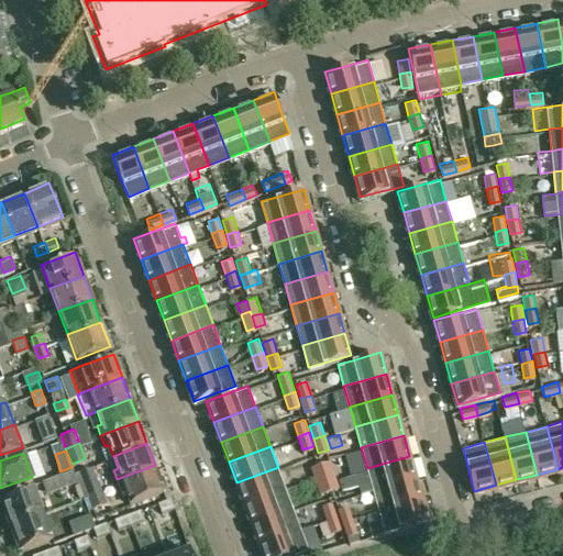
[(367,468),(373,489),(416,477),(409,456),(367,468)]
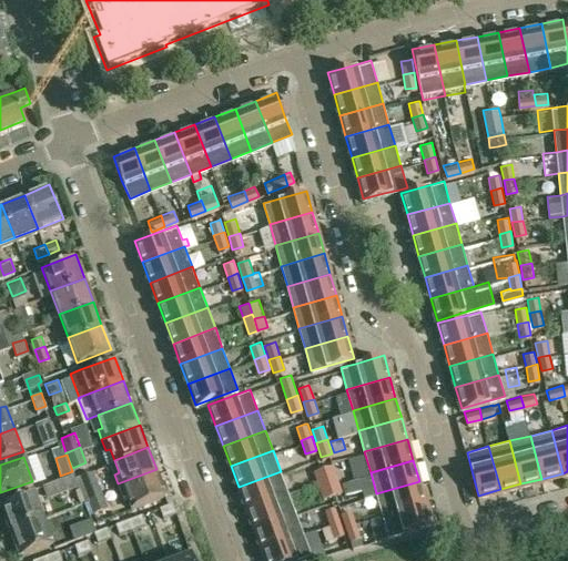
[(322,466),(326,477),(328,485),(338,481),(333,462),(322,466)]
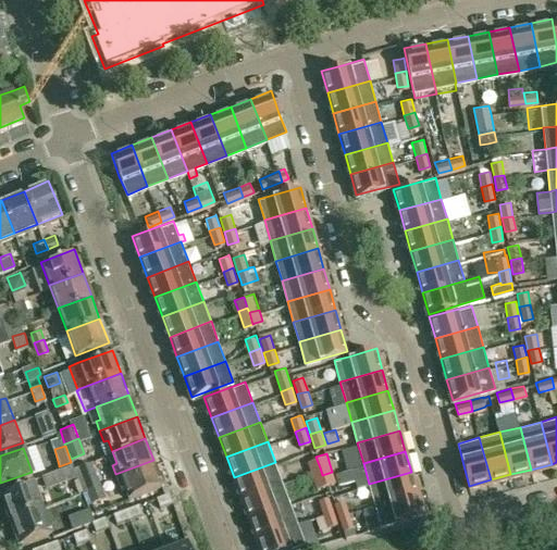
[(316,457),(313,458),(307,460),(311,471),(320,467),(316,457)]
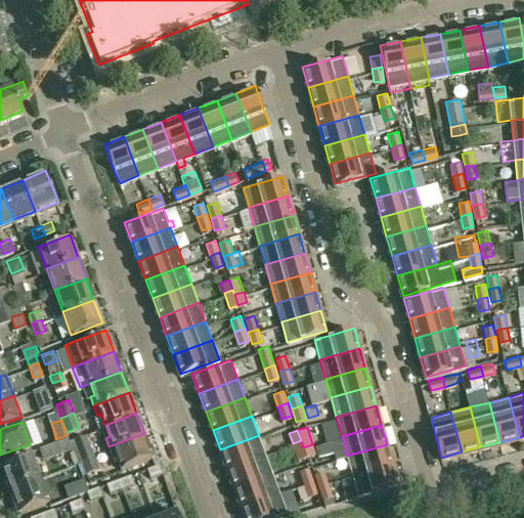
[(73,437),(80,457),(93,452),(85,433),(73,437)]
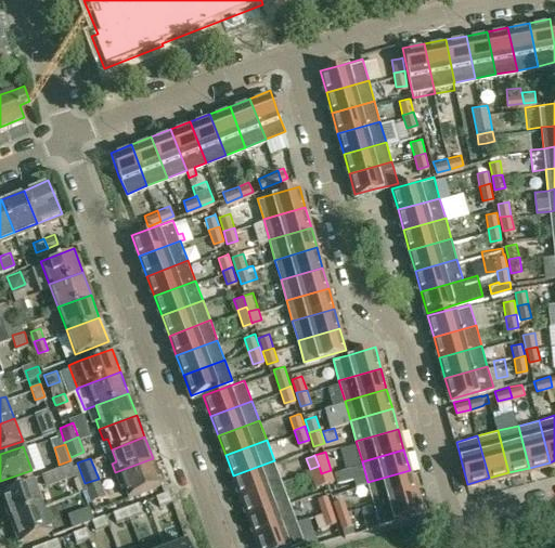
[(128,494),(162,482),(153,458),(115,472),(119,483),(124,482),(128,494)]
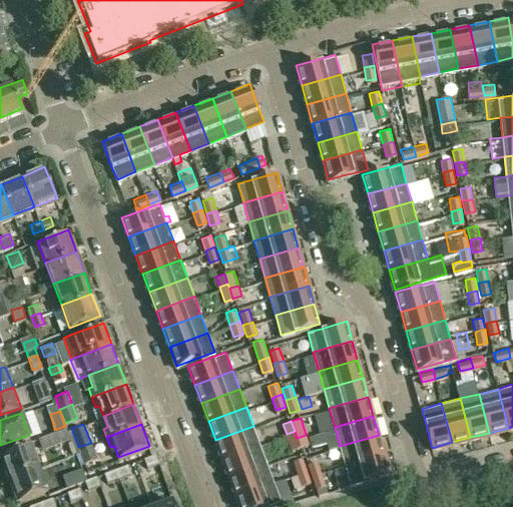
[(215,440),(222,458),(260,444),(253,426),(215,440)]
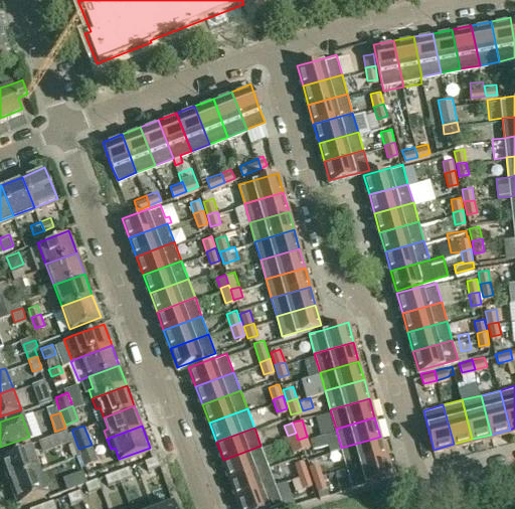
[(284,453),(301,448),(298,440),(296,433),(288,436),(289,439),(281,442),(284,453)]
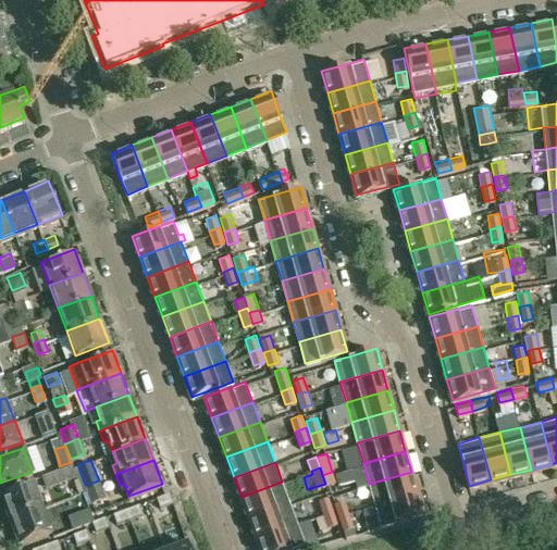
[(335,480),(332,472),(322,475),(325,484),(335,480)]
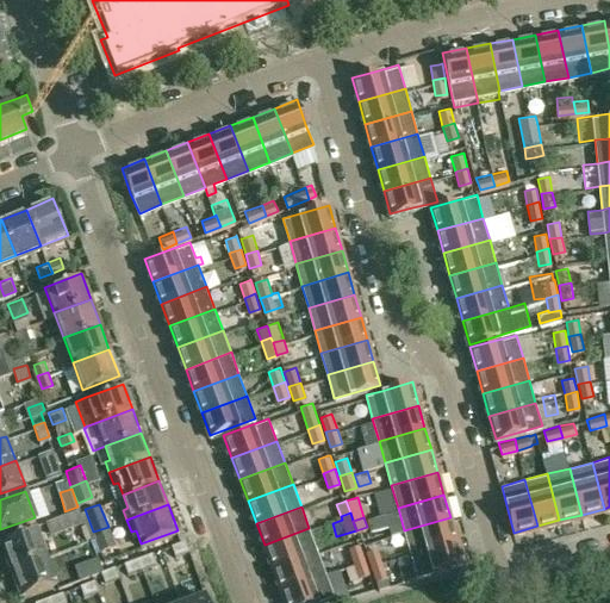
[(456,539),(450,517),(404,530),(392,533),(398,552),(410,549),(410,552),(456,539)]
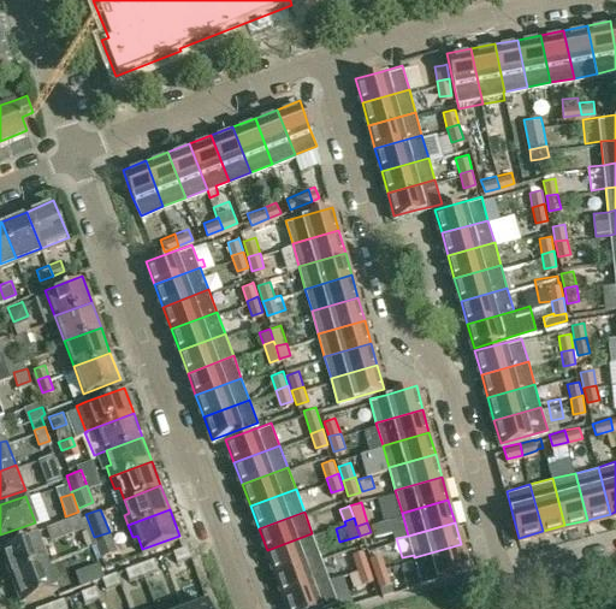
[(116,549),(110,532),(94,537),(101,554),(116,549)]
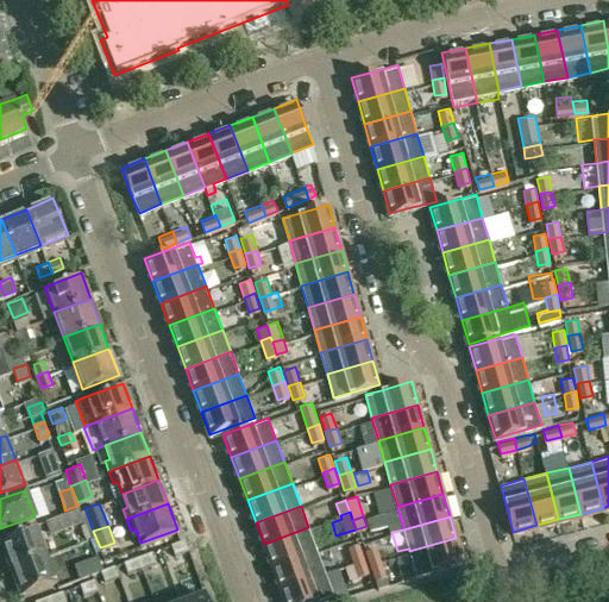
[(2,539),(12,565),(44,553),(33,527),(2,539)]
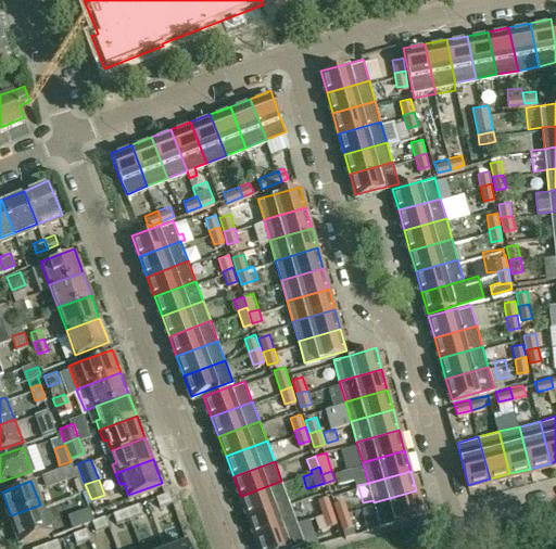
[(241,496),(248,515),(289,500),(281,481),(241,496)]
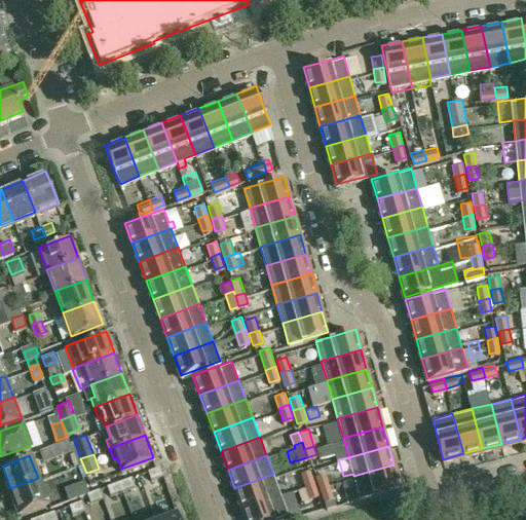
[(147,469),(151,477),(162,473),(159,463),(147,469)]
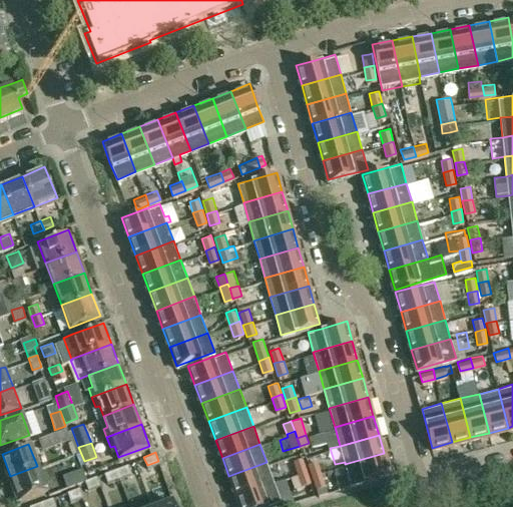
[(315,453),(306,456),(312,474),(322,471),(331,468),(328,462),(319,464),(315,453)]
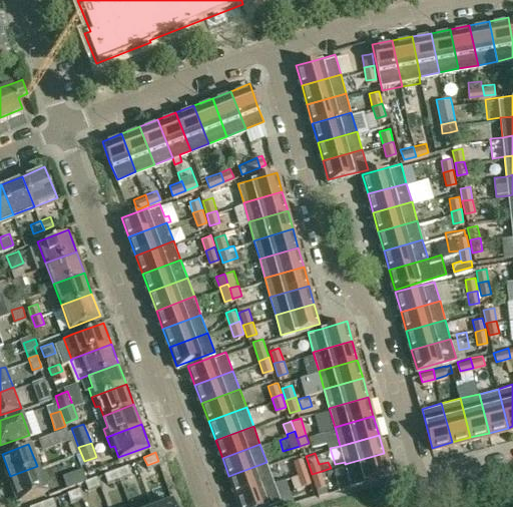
[(342,487),(351,484),(372,478),(390,473),(384,453),(345,464),(337,467),(342,487)]
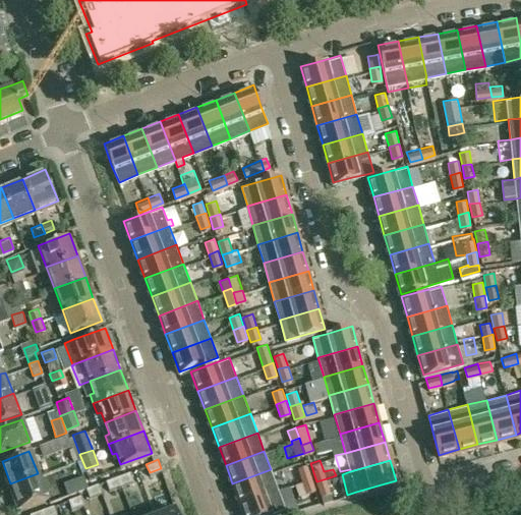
[(307,464),(306,464),(297,467),(301,479),(311,475),(307,464)]
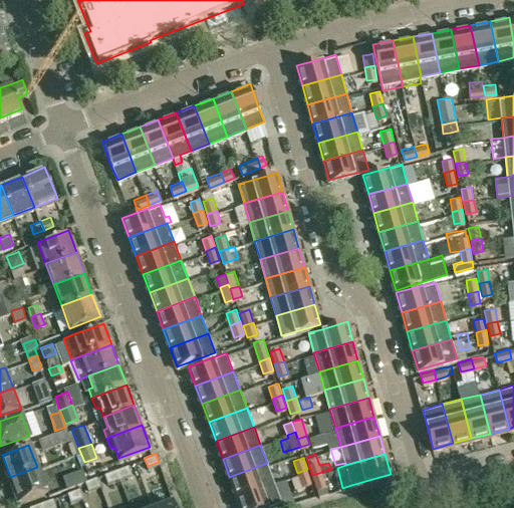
[(229,477),(236,496),(274,482),(267,463),(229,477)]
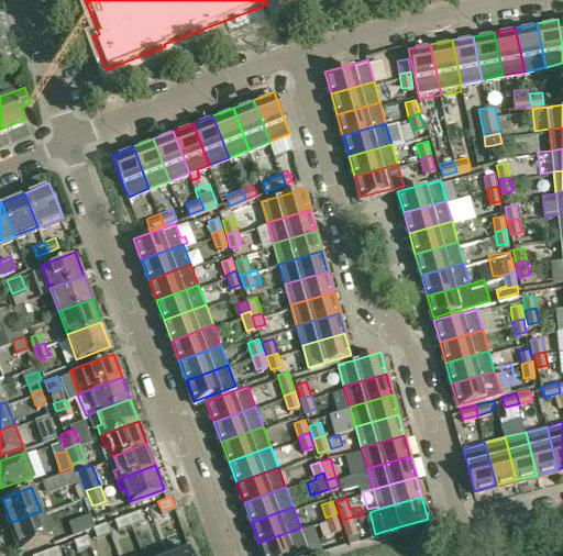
[(141,508),(128,513),(131,522),(144,518),(141,508)]
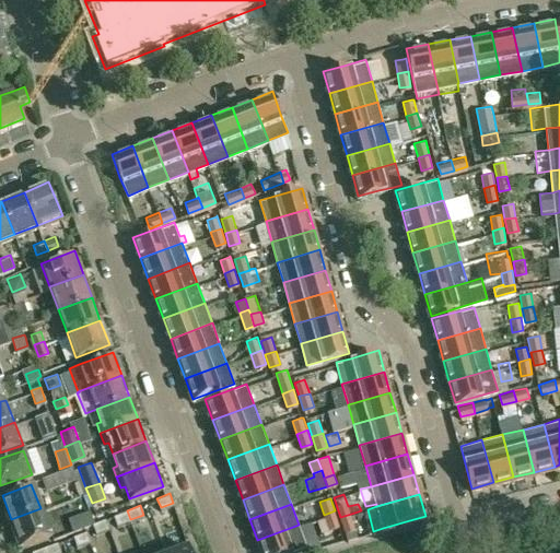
[(68,516),(73,529),(94,520),(93,517),(89,507),(68,516)]
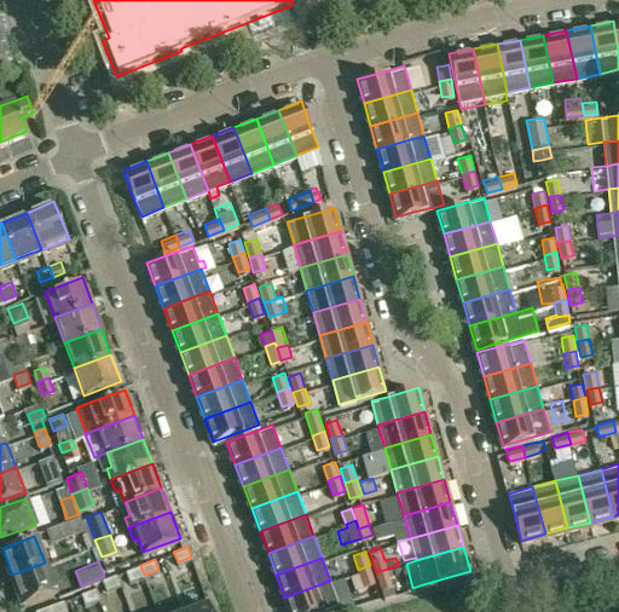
[(23,602),(55,590),(45,563),(12,575),(23,602)]
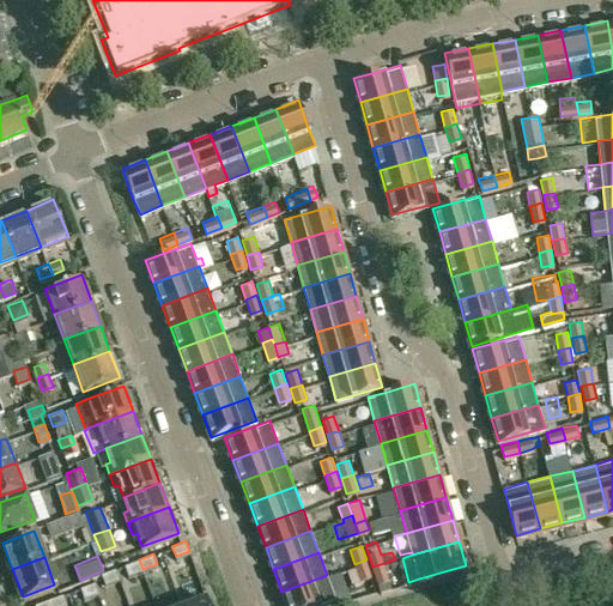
[(125,564),(128,574),(143,569),(139,559),(125,564)]
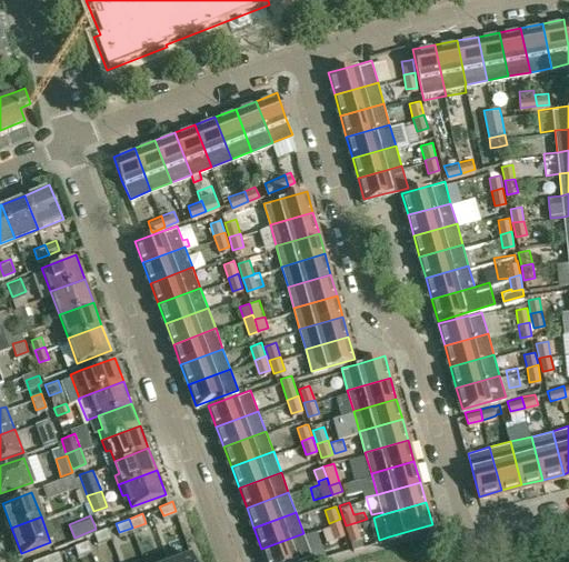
[(345,533),(340,519),(329,523),(335,537),(345,533)]
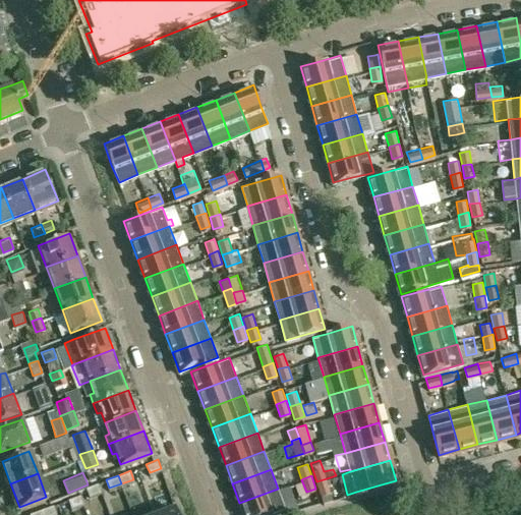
[(323,501),(333,498),(327,478),(316,481),(323,501)]
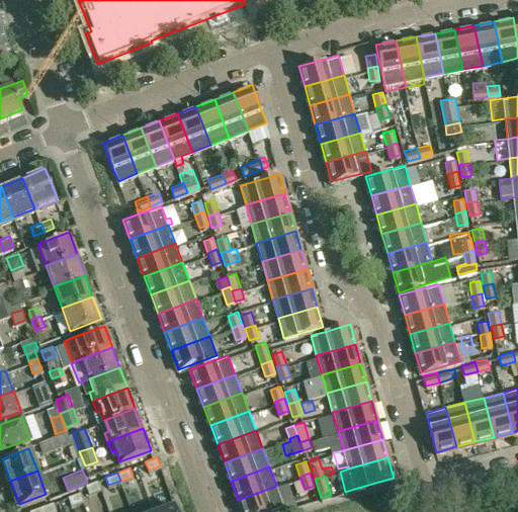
[(86,484),(89,493),(101,488),(98,480),(86,484)]
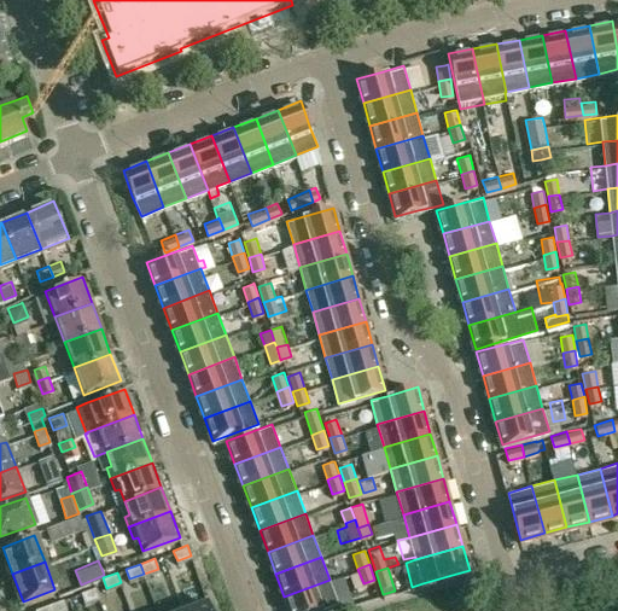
[(313,610),(315,610),(337,603),(338,603),(330,580),(284,597),(289,610),(313,610)]
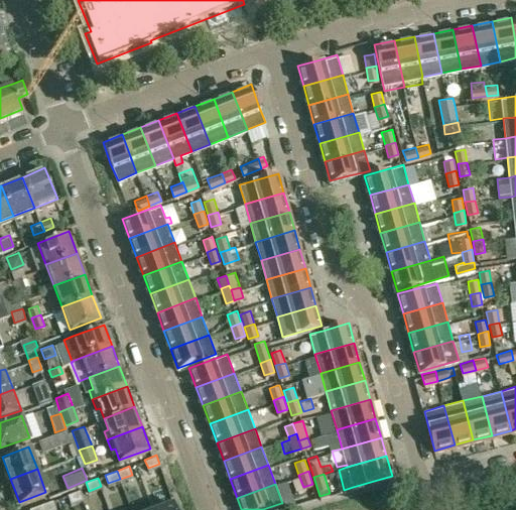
[(68,493),(71,501),(83,497),(80,489),(68,493)]
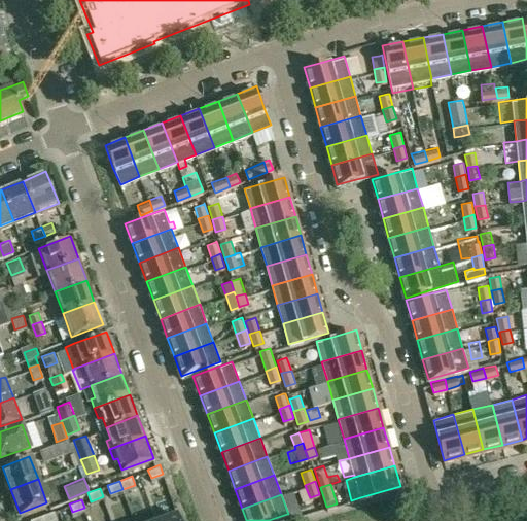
[(42,514),(44,520),(48,520),(58,518),(55,509),(42,514)]
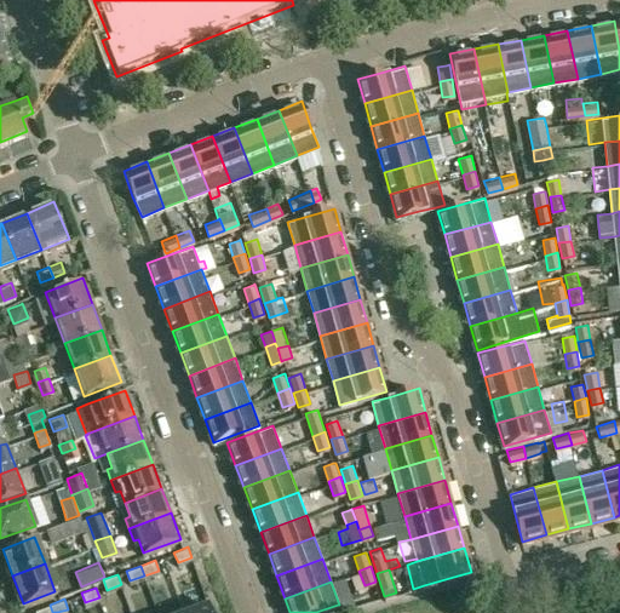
[(212,612),(208,602),(184,612),(212,612)]
